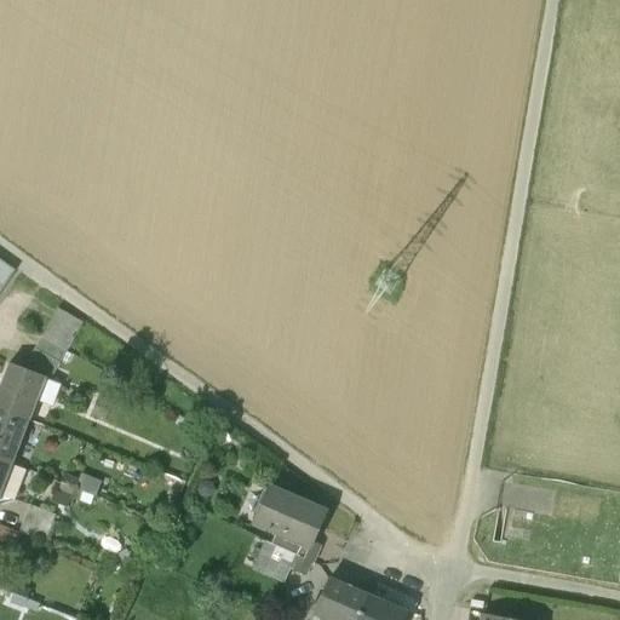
[(56,308),(40,333),(64,348),(80,322),(56,308)]
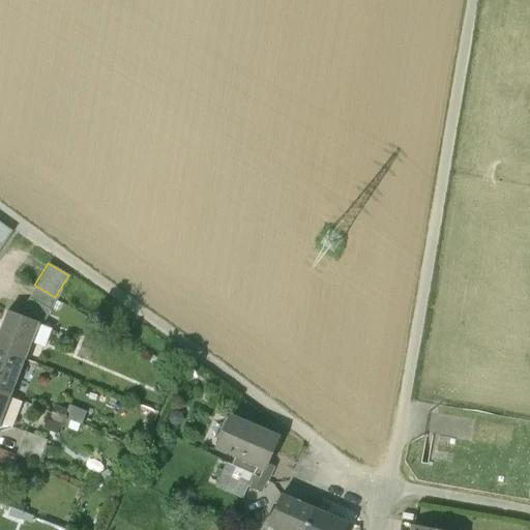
[(55,297),(34,285),(22,307),(43,319),(56,297),(55,297)]
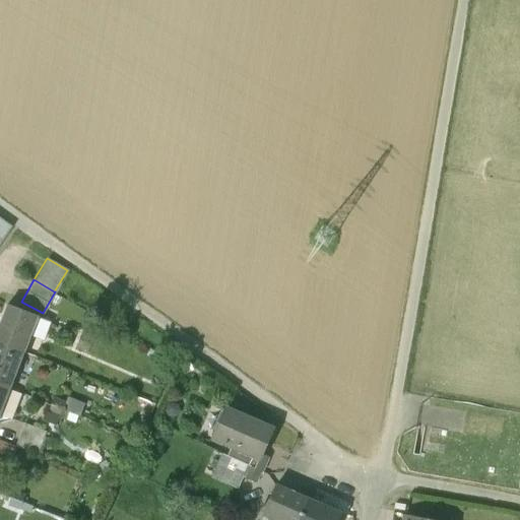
[(33,315),(6,304),(0,318),(0,342),(21,350),(28,334),(41,339),(48,322),(33,316),(33,315)]
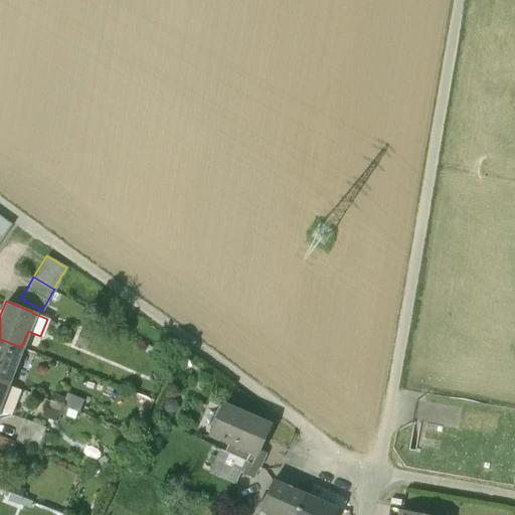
[(91,335),(79,331),(74,343),(86,347),(91,335)]
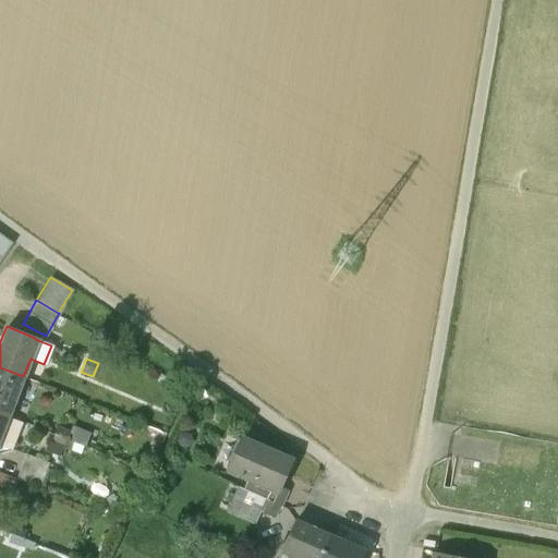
[(23,376),(0,367),(0,412),(8,415),(23,376)]
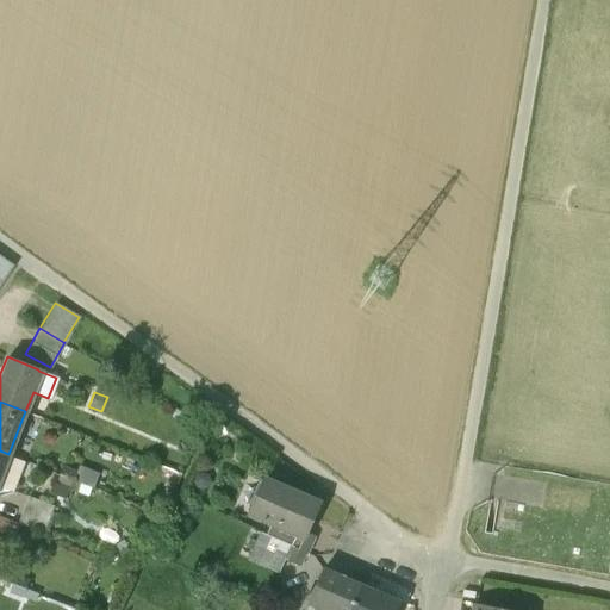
[(73,473),(60,468),(58,473),(70,479),(73,473)]
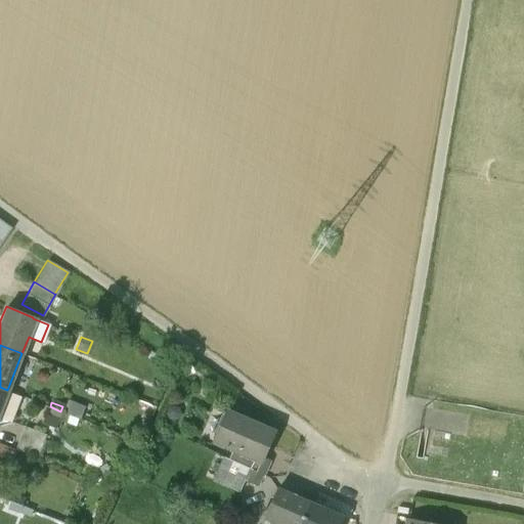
[(60,411),(50,406),(47,415),(57,419),(60,411)]
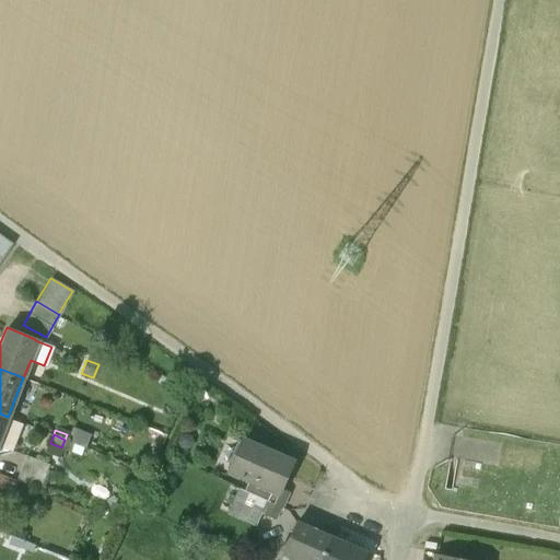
[(295,464),(246,442),(232,473),(252,481),(281,494),(282,492),(295,464)]
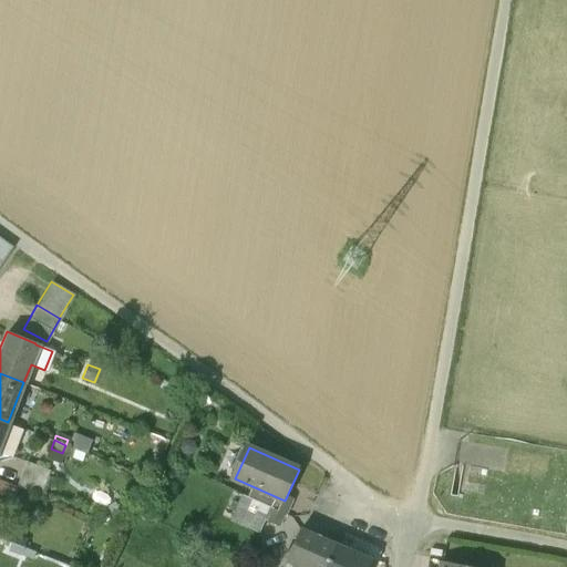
[(48,471),(26,462),(17,485),(39,494),(48,471)]
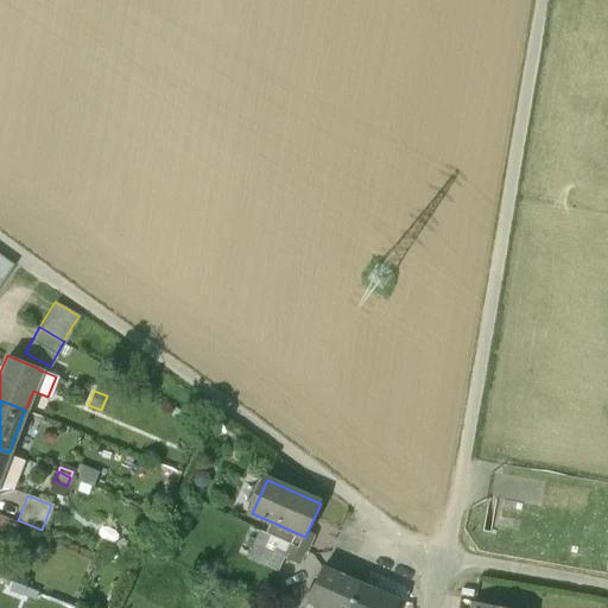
[(18,520),(0,513),(0,529),(12,534),(18,520)]
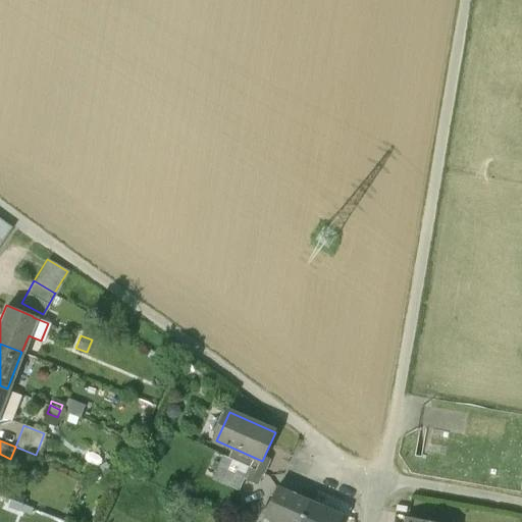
[(262,461),(235,449),(229,459),(250,469),(263,474),(269,461),(263,459),(262,461)]
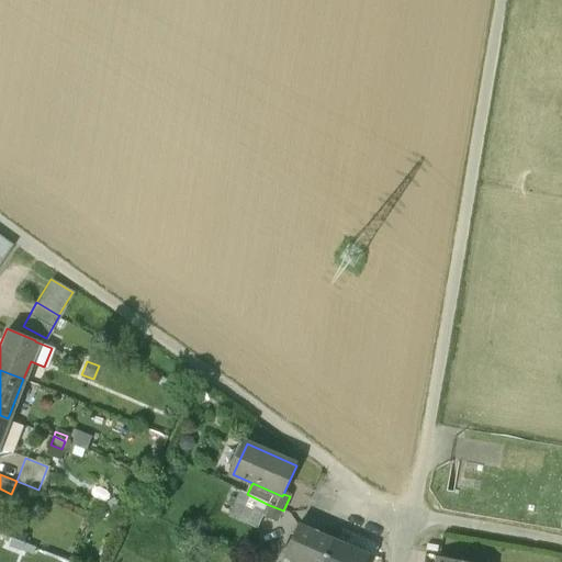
[(283,510),(269,505),(263,517),(278,524),(283,510)]
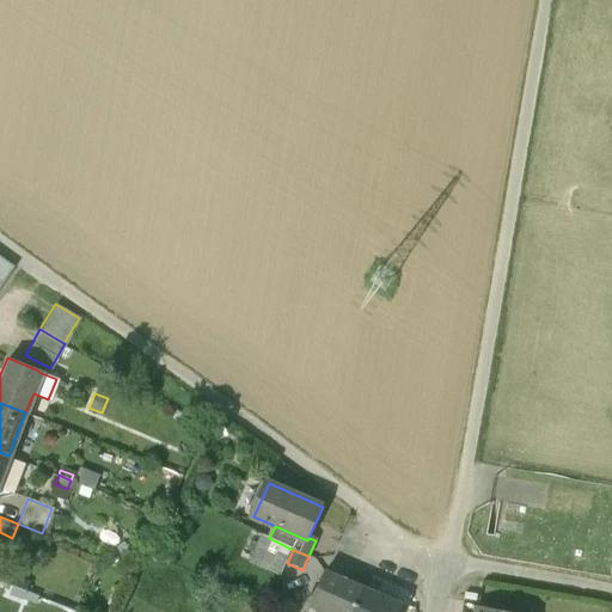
[(354,611),(363,589),(325,573),(311,610),(317,611),(354,611)]
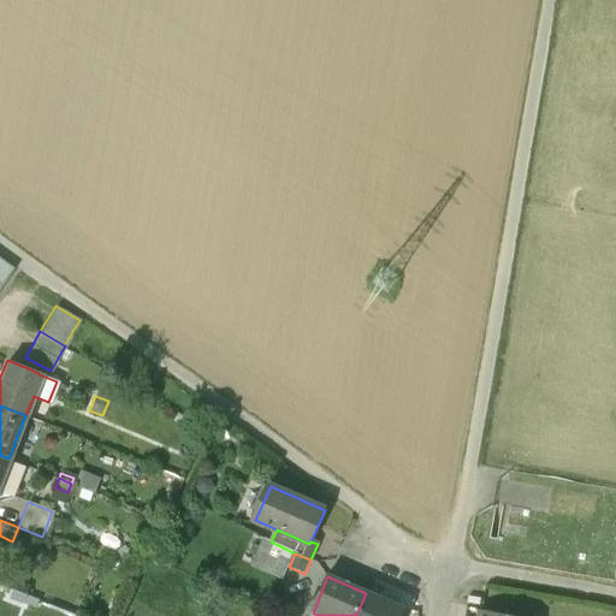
[(27,590),(13,584),(10,592),(24,598),(27,590)]
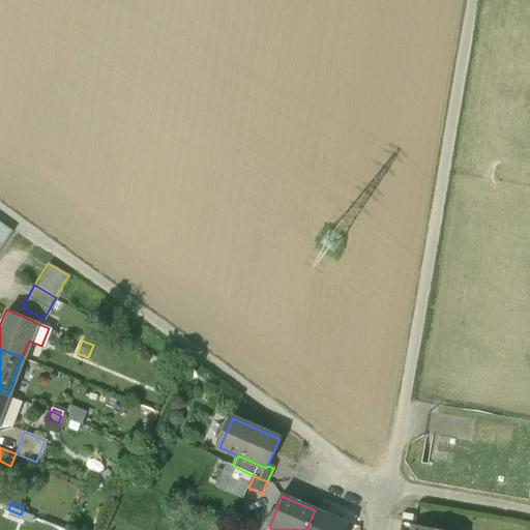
[(21,514),(8,509),(5,516),(18,521),(21,514)]
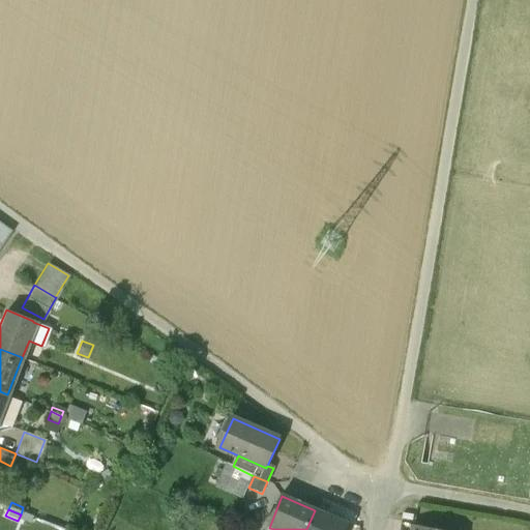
[(349,529),(351,525),(315,510),(306,529),(349,529)]
